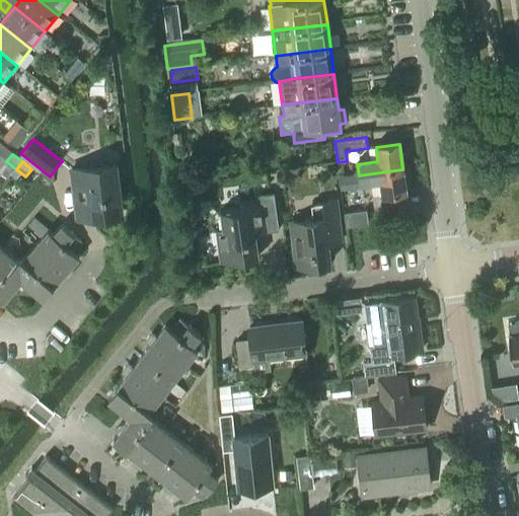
[(77,221),(101,217),(123,215),(116,165),(70,171),(77,221)]
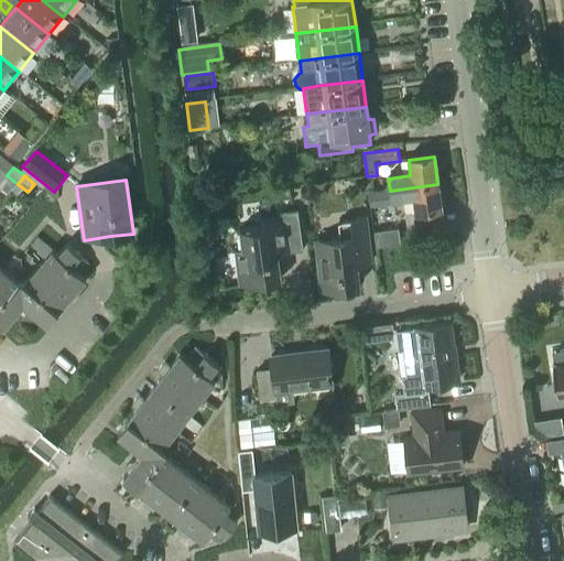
[(392,206),(391,201),(413,198),(418,228),(437,226),(436,212),(441,211),(437,184),(390,191),(368,194),(370,208),(392,206)]
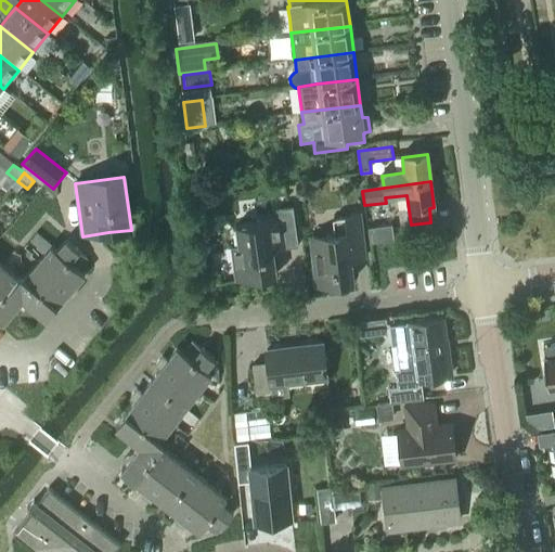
[(231,249),(235,282),(276,277),(272,252),(298,248),(293,208),(278,210),(279,220),(234,227),(237,248),(231,249)]
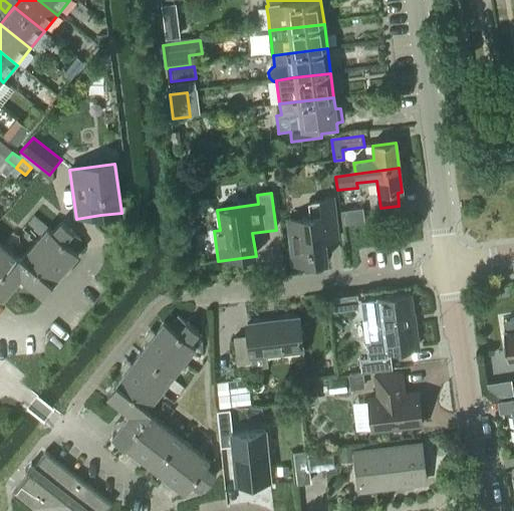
[(309,217),(286,220),(292,265),(327,261),(324,237),(337,235),(332,200),(308,203),(309,217)]
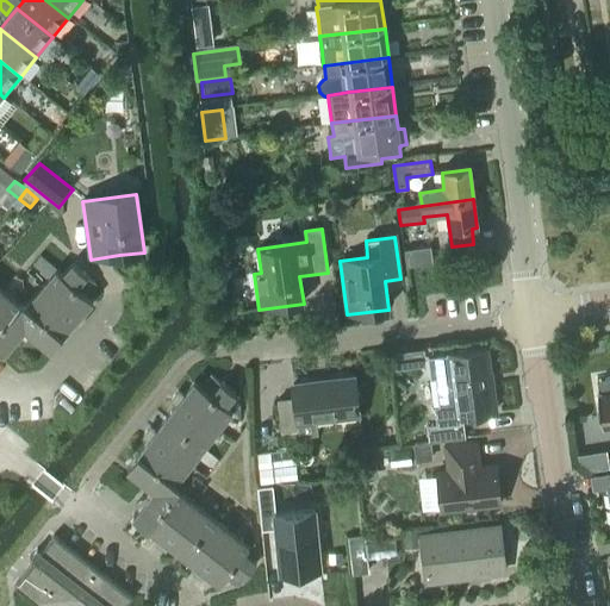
[(404,252),(406,269),(433,266),(430,249),(404,252)]
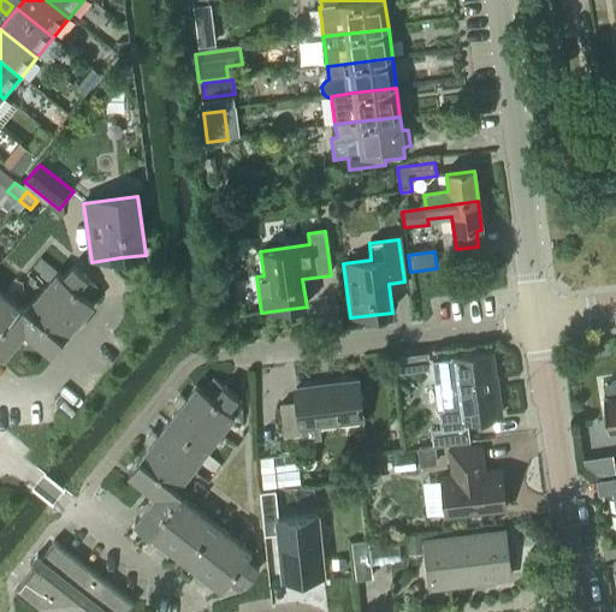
[(31,304),(27,309),(64,340),(69,336),(75,328),(80,332),(81,333),(87,327),(88,325),(87,324),(82,319),(93,307),(86,299),(96,287),(86,278),(73,267),(63,280),(55,274),(43,290),(42,291),(39,295),(31,304)]
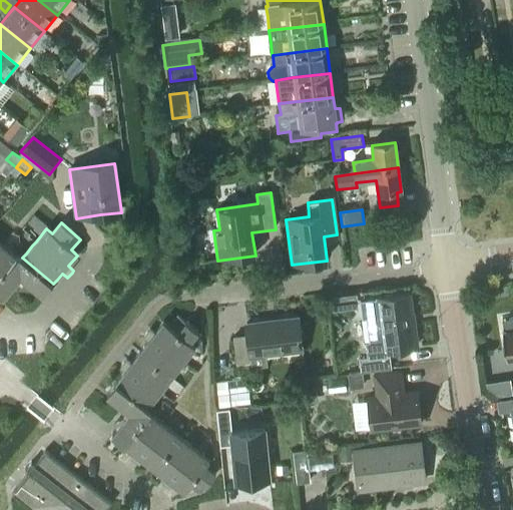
[(0,277),(16,259),(11,255),(0,244),(0,277)]
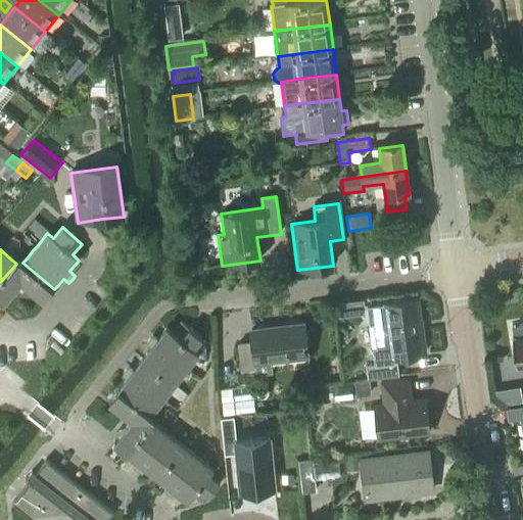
[(16,264),(0,282),(0,302),(2,304),(15,289),(20,282),(28,288),(37,296),(44,301),(54,289),(22,263),(19,260),(16,264)]
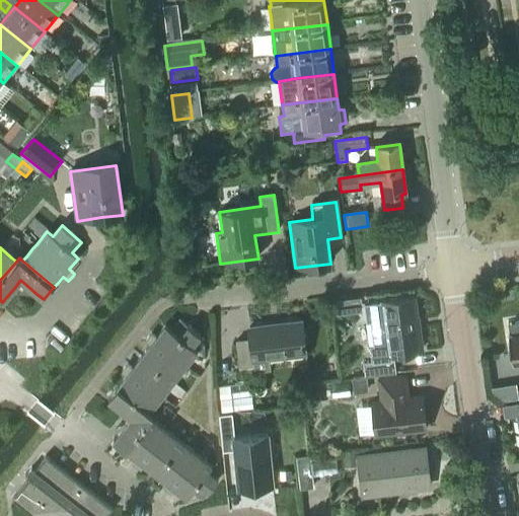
[(365,379),(366,379),(395,375),(394,362),(389,362),(388,357),(422,352),(415,300),(364,306),(366,323),(370,322),(374,347),(369,348),(372,364),(363,366),(365,379)]
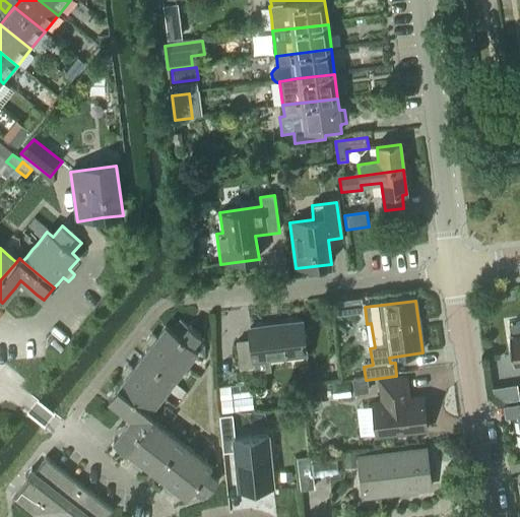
[(203,502),(210,493),(218,481),(207,473),(212,467),(150,419),(153,416),(150,413),(197,352),(192,348),(200,338),(180,322),(172,332),(166,328),(156,339),(152,336),(146,343),(150,347),(132,370),(128,367),(122,375),(126,378),(108,401),(131,419),(113,442),(137,460),(133,466),(140,472),(145,466),(168,485),(164,490),(171,497),(176,491),(187,500),(192,493),(203,502)]
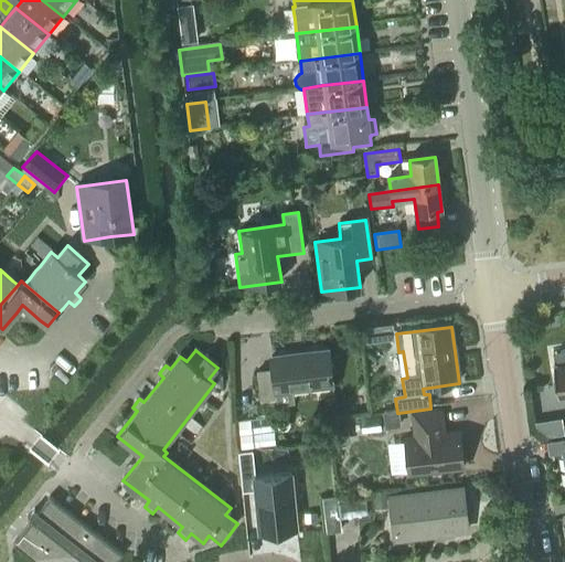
[(333,388),(329,351),(270,358),(273,371),(257,373),(260,402),(277,400),(276,394),(333,388)]
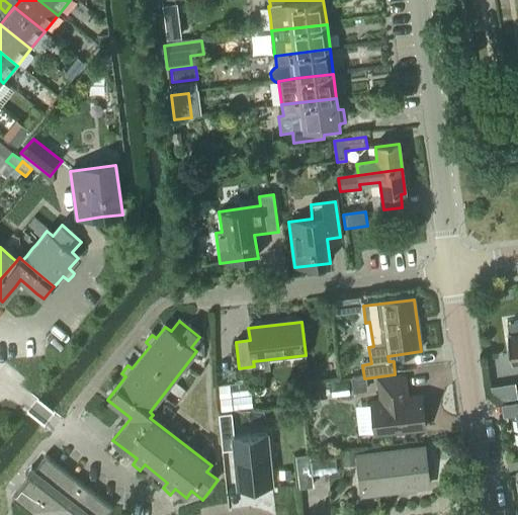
[(511,336),(507,337),(511,363),(517,361),(517,323),(509,325),(511,336)]
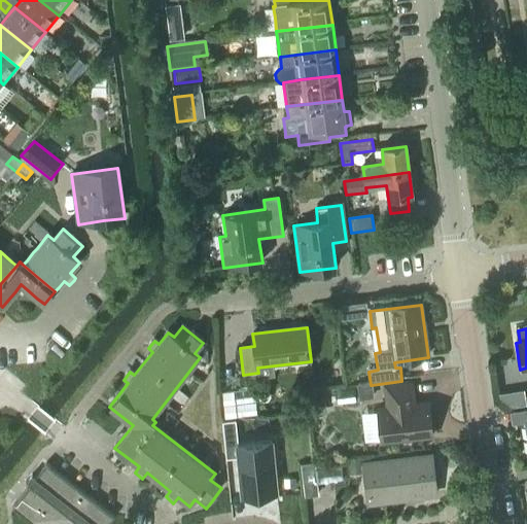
[(429,404),(412,406),(411,397),(414,397),(412,383),(385,386),(388,408),(378,409),(382,443),(432,437),(429,404)]
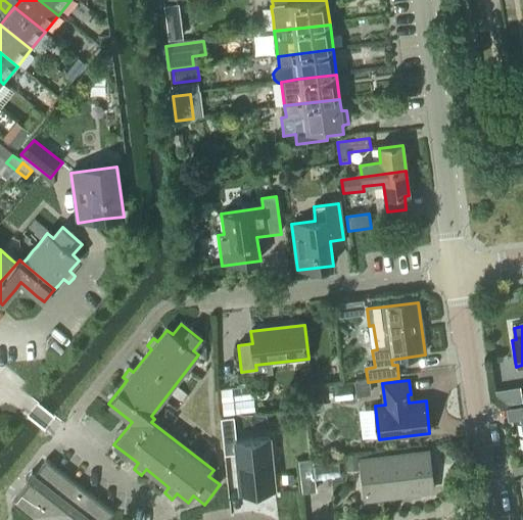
[(357,397),(370,396),(369,382),(368,382),(354,383),(357,397)]
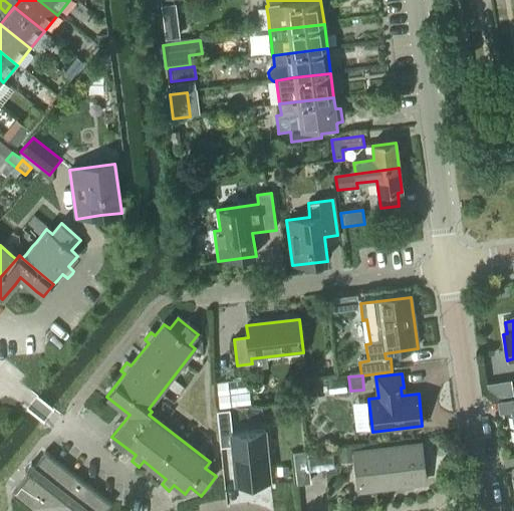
[(301,391),(300,391),(302,407),(318,405),(316,389),(310,390),(301,391)]
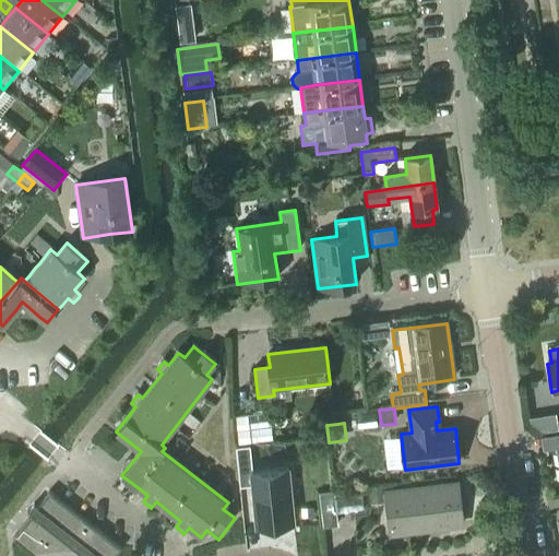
[(248,448),(235,449),(239,488),(252,487),(257,529),(293,524),(287,470),(251,474),(248,448)]
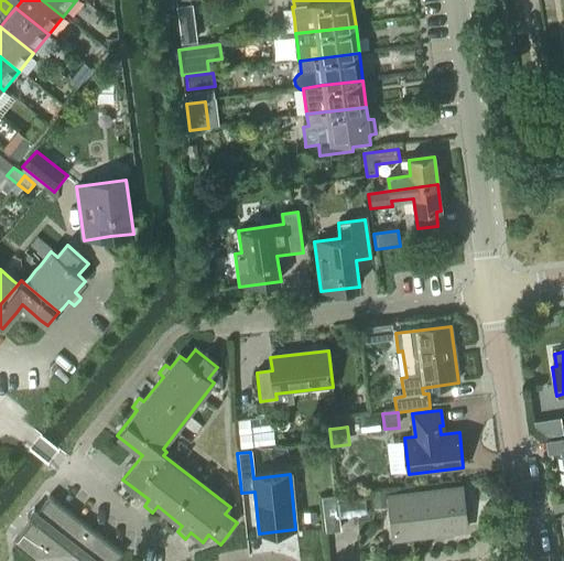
[(389,497),(390,508),(394,540),(467,531),(462,488),(389,497)]
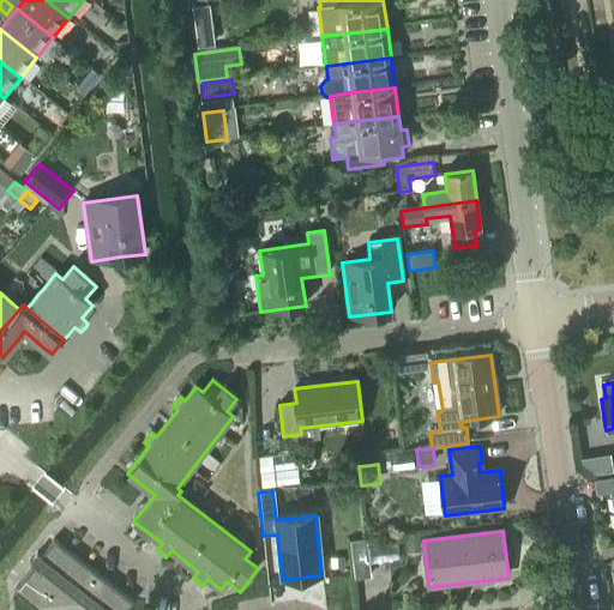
[(407,555),(421,554),(419,533),(405,536),(407,555)]
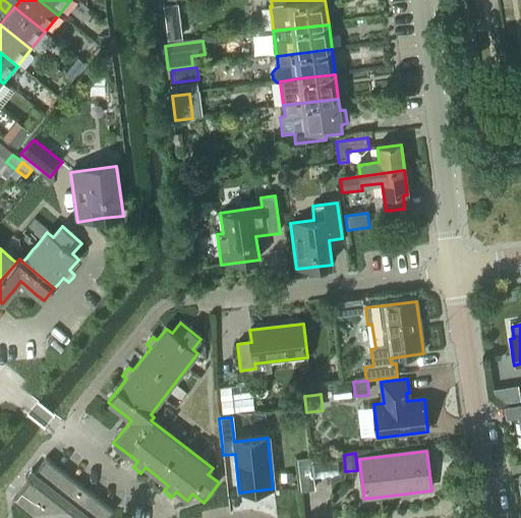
[(12,503),(31,517),(109,517),(113,512),(45,460),(35,473),(31,470),(25,477),(29,480),(12,503)]
